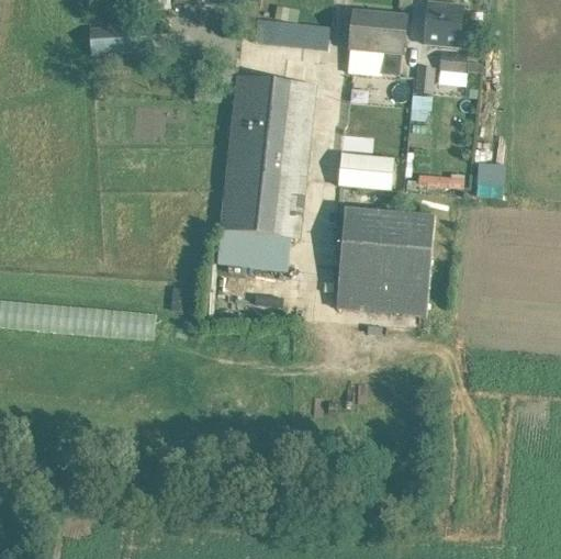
[(462,6),(427,2),(425,24),(423,43),(458,47),(460,28),(462,6)]
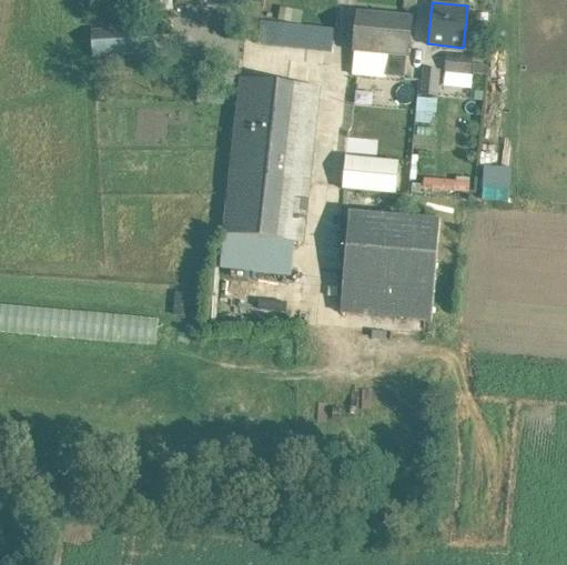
[(277,18),(291,20),(292,8),(279,6),(277,18)]
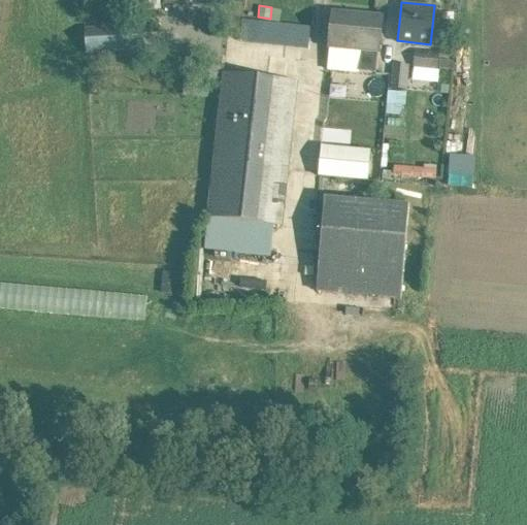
[(333,11),(332,10),(330,31),(328,44),(360,47),(358,69),(375,71),(377,50),(380,36),(382,15),(364,13),(364,17),(333,13),(333,11)]
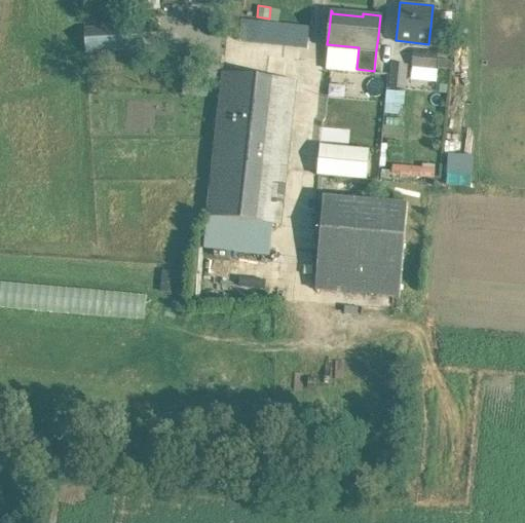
[(141,23),(83,26),(84,49),(142,47),(141,23)]
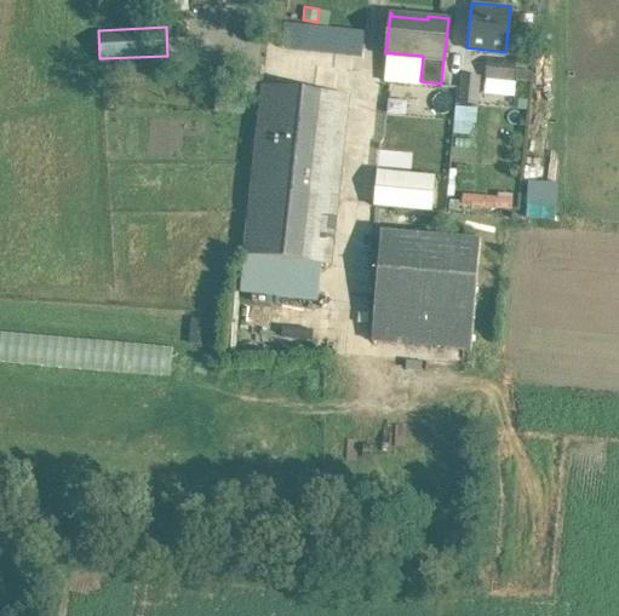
[(486,56),(485,76),(513,78),(514,57),(486,56)]
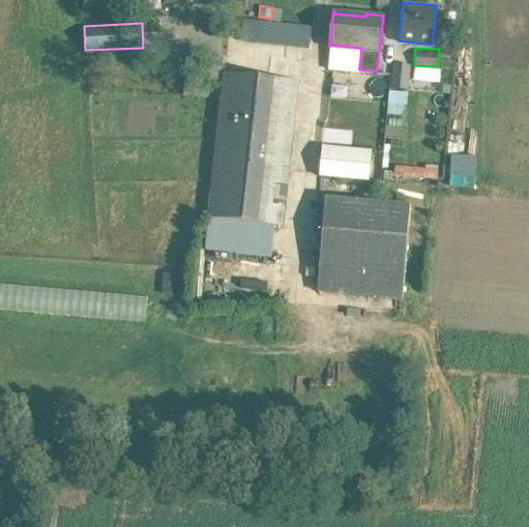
[(453,57),(440,56),(440,65),(453,66),(453,57)]
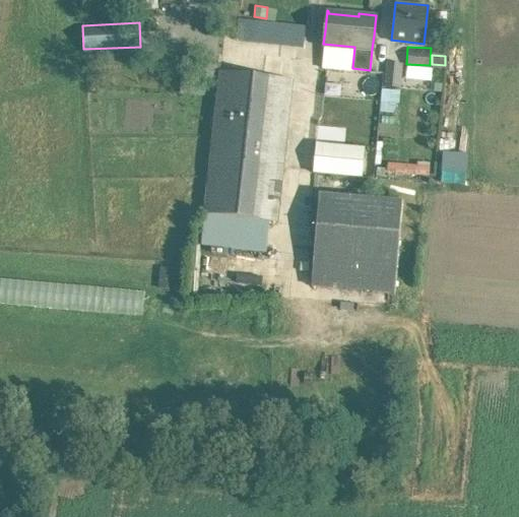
[(403,62),(384,60),(381,83),(400,85),(403,62)]
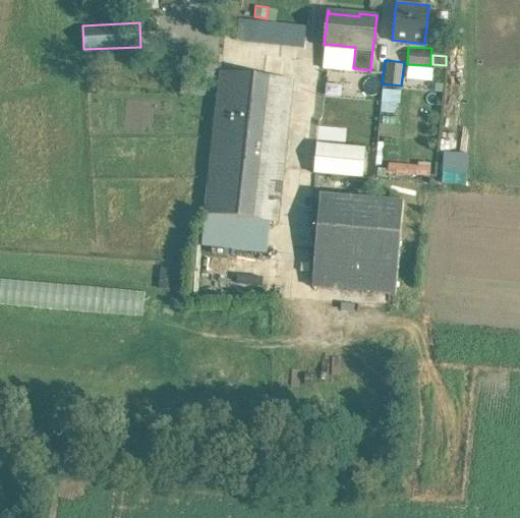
[(219,63),(206,61),(205,75),(217,77),(219,63)]
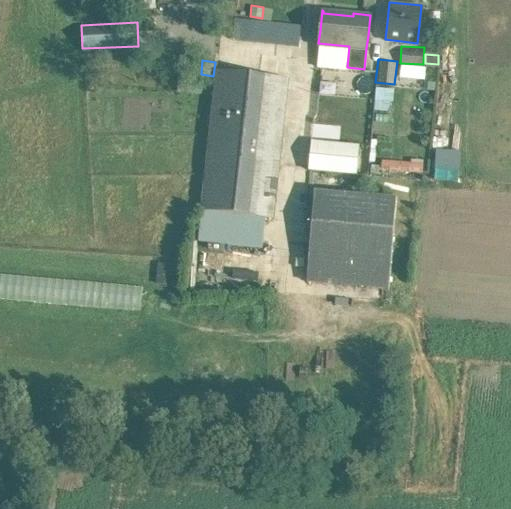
[(288,77),(215,69),(199,208),(272,217),(288,77)]
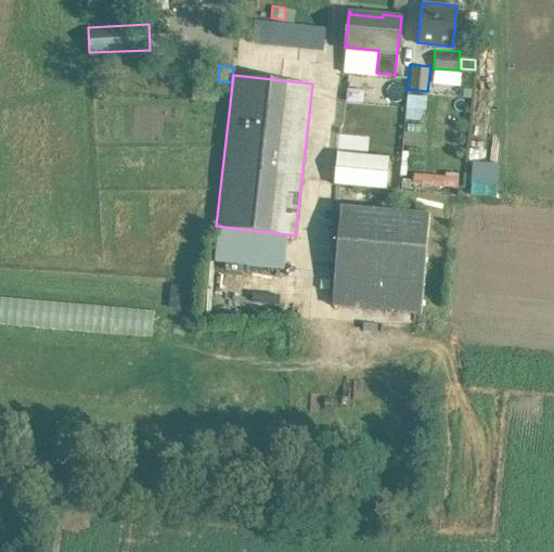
[(348,200),(379,203),(381,187),(384,187),(386,187),(390,142),(338,137),(333,182),(350,183),(348,200)]
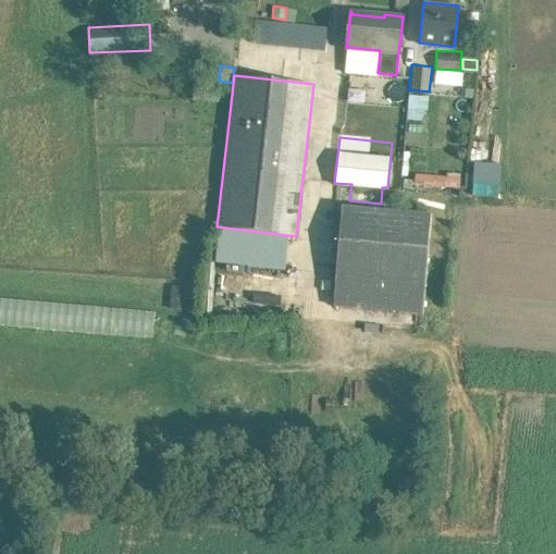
[(476,159),(473,192),(499,193),(501,160),(476,159)]
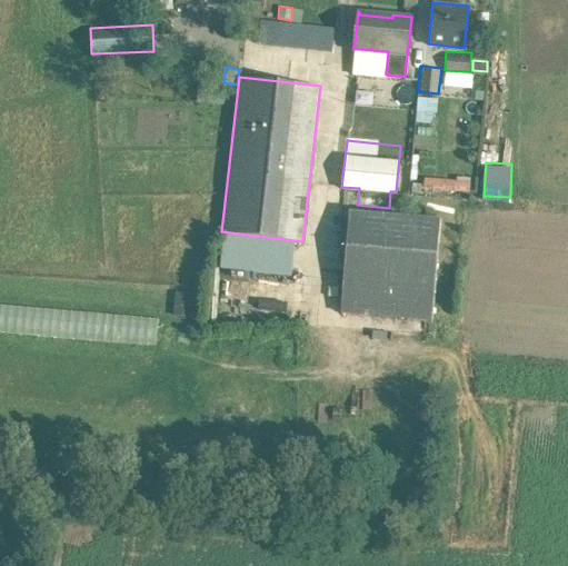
[(411,191),(422,191),(424,187),(468,190),(469,180),(424,177),(424,184),(411,182),(411,191)]
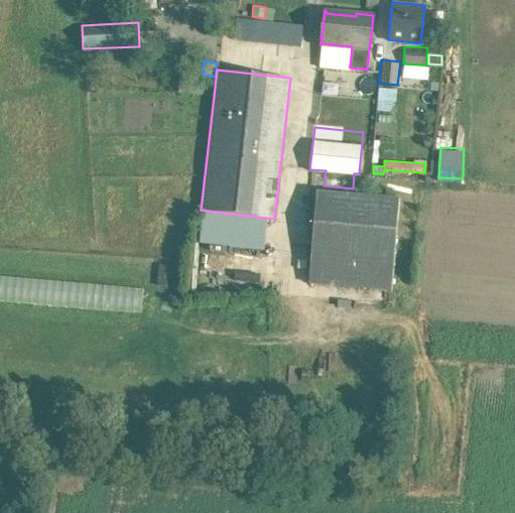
[(315,189),(309,258),(393,265),(398,198),(315,189)]
